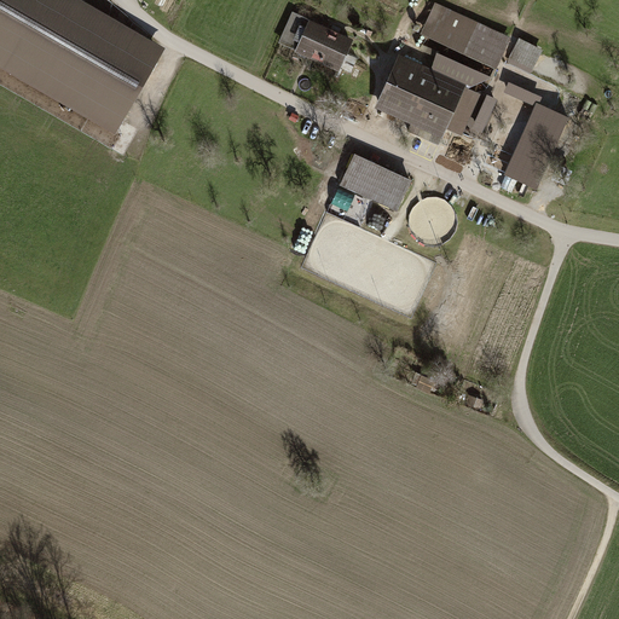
[(82,0),(0,0),(0,68),(113,133),(163,46),(82,0)]
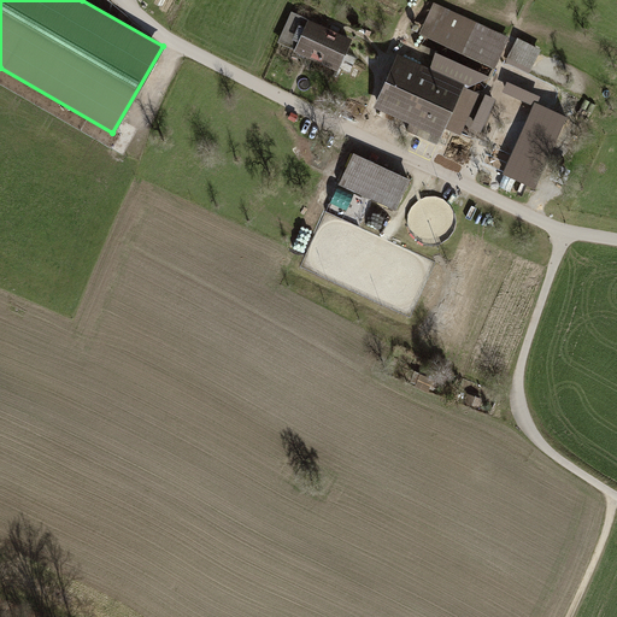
[(432,3),(418,34),(494,68),(507,37),(432,3)]
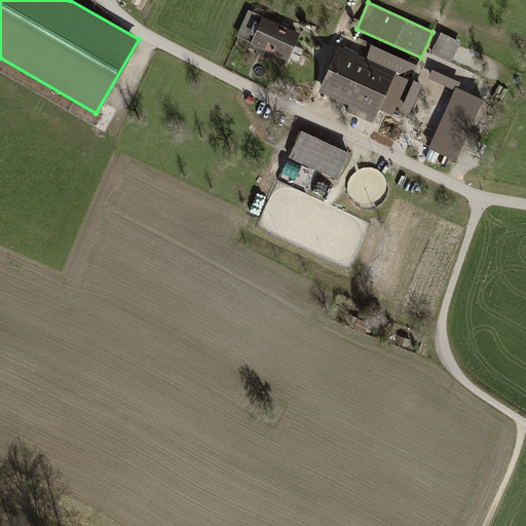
[(249,10),(238,35),(252,41),(251,44),(288,61),(300,32),(249,10)]
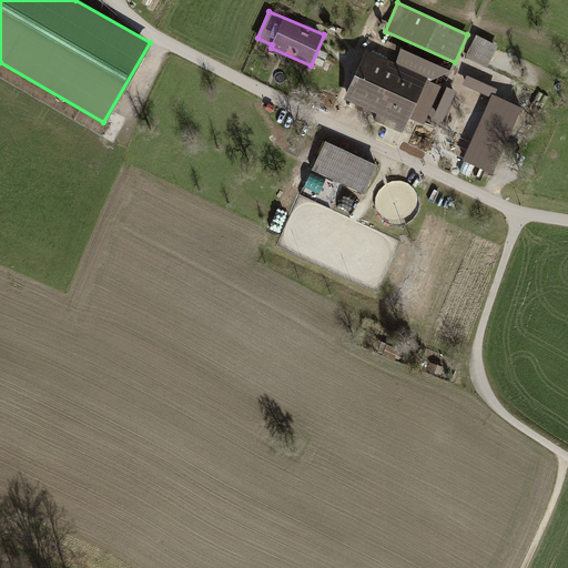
[(477,34),(466,56),(487,67),(498,46),(477,34)]
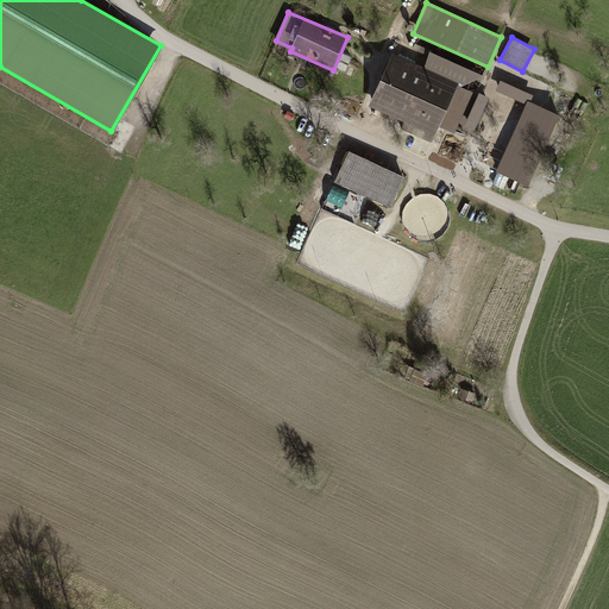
[(395,50),(370,106),(434,137),(440,126),(466,138),(469,133),(458,129),(476,90),(459,83),(485,74),(431,49),(424,63),(395,50)]
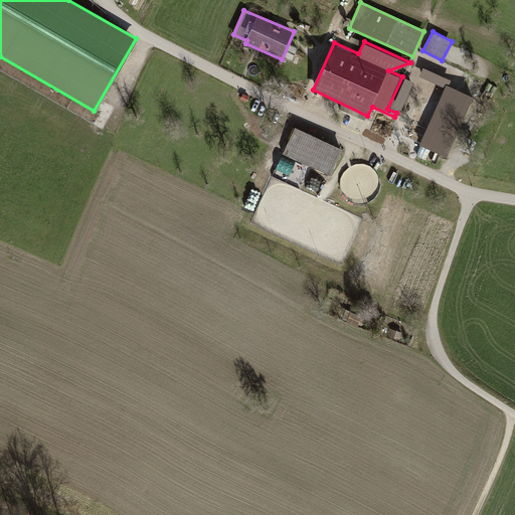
[(423,66),(419,75),(446,87),(420,143),(447,154),(472,97),(449,86),(452,78),(423,66)]
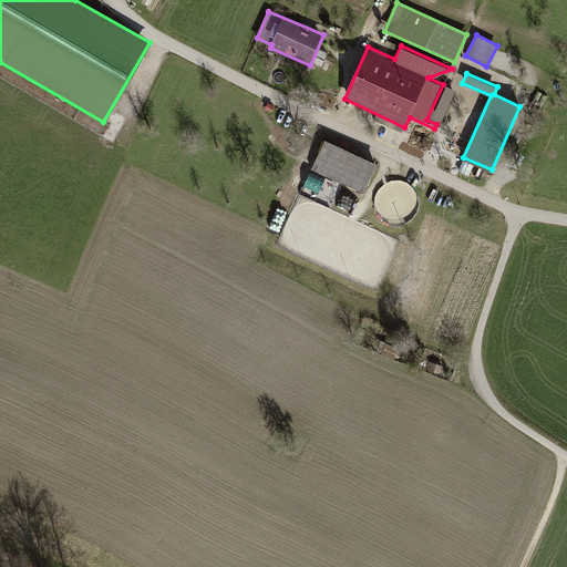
[(323,141),(309,171),(362,196),(377,167),(323,141)]
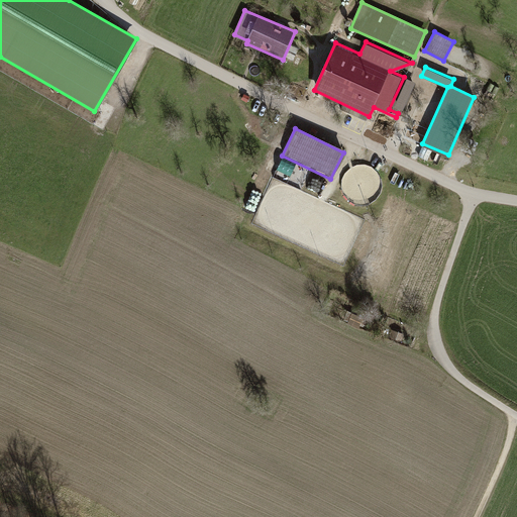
[(364,318),(353,313),(347,324),(358,329),(364,318)]
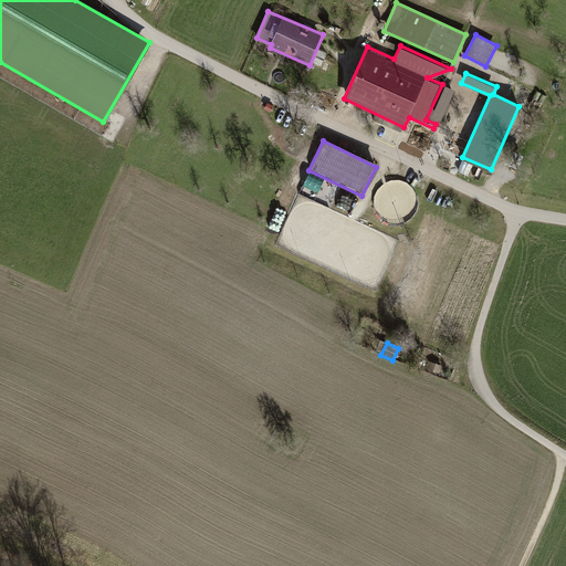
[(443,367),(429,360),(426,369),(440,375),(443,367)]
